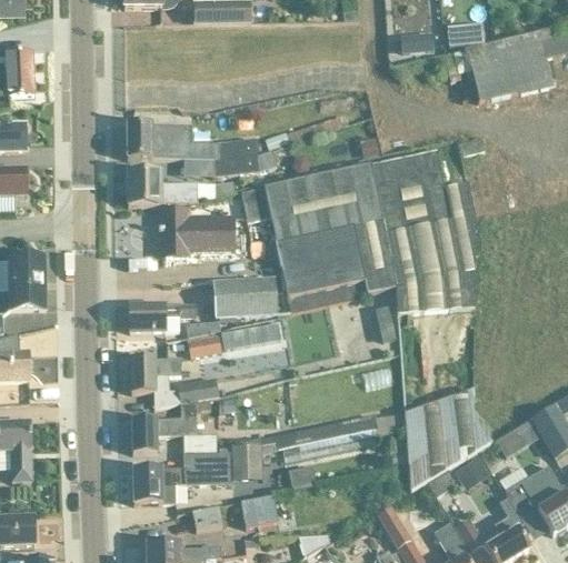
[(0,0),(0,17),(25,18),(23,0),(0,0)]
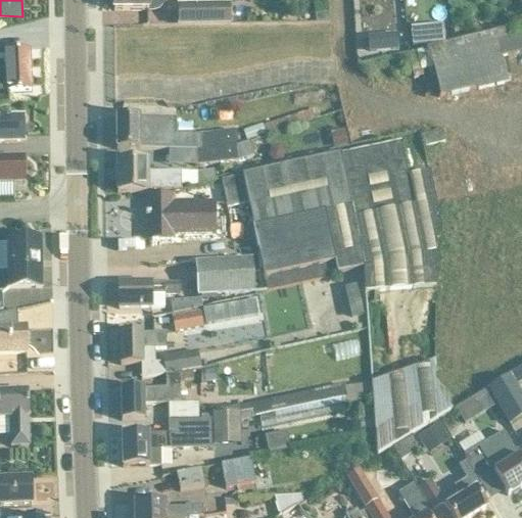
[(180,21),(195,21),(231,20),(231,1),(179,2),(180,21)]
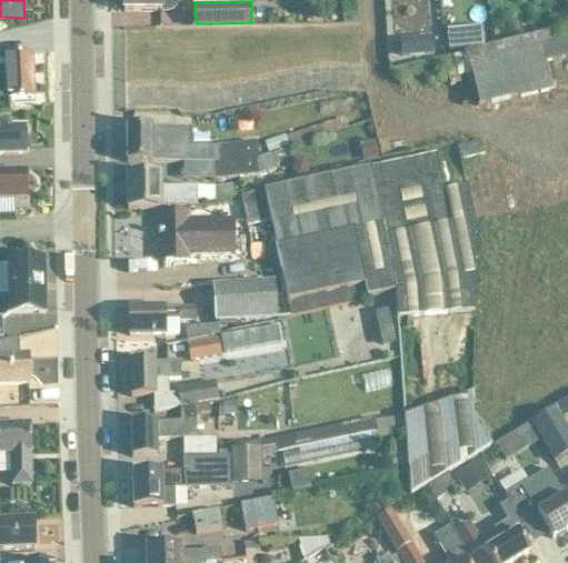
[(376,13),(377,1),(360,1),(359,13),(376,13)]
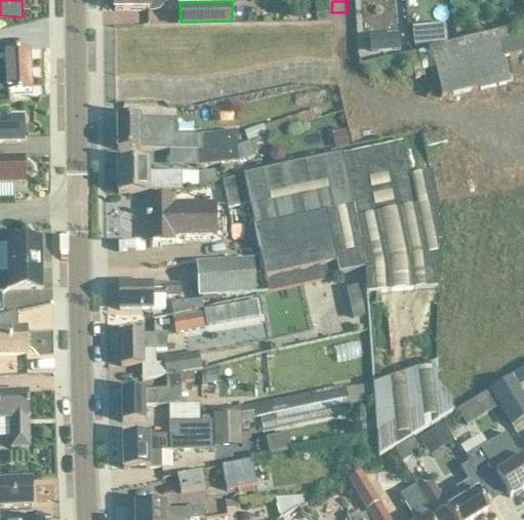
[(329,8),(317,10),(318,20),(331,17),(329,8)]
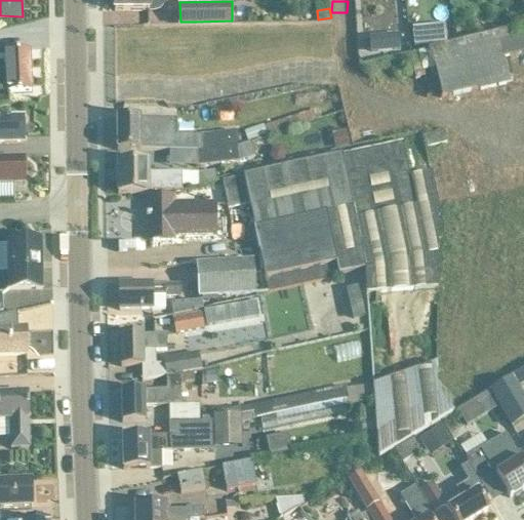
[(505,55),(523,50),(523,22),(431,41),(432,46),(418,48),(424,68),(427,67),(432,90),(440,88),(442,96),(511,83),(505,55)]
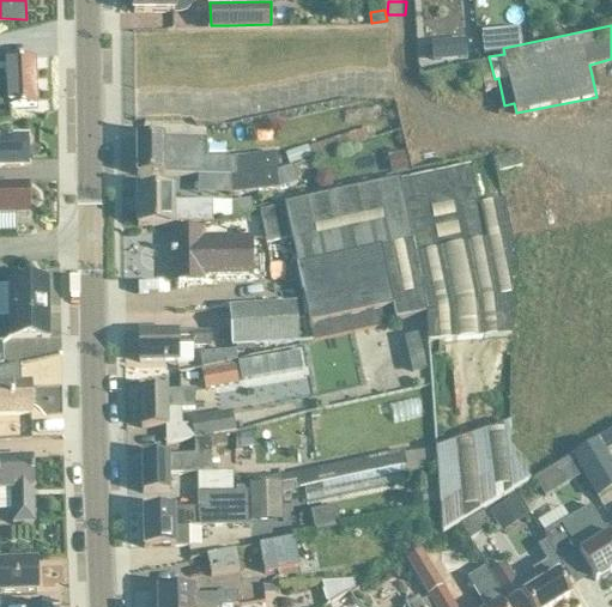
[(465,34),(432,36),(434,55),(467,52),(465,34)]
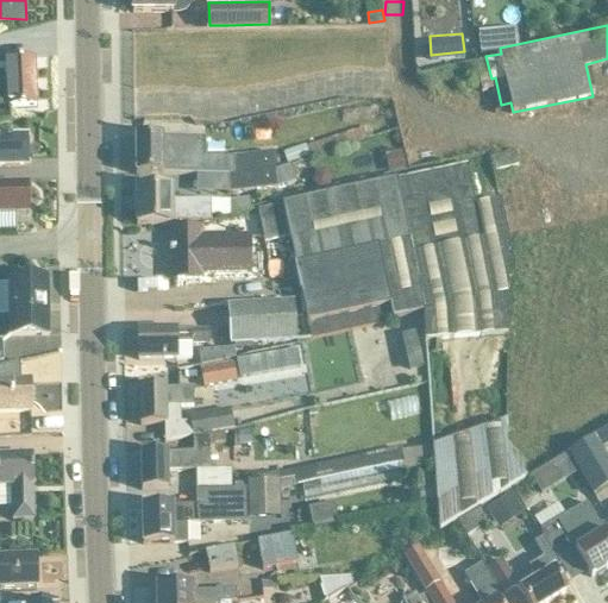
[(0,54),(0,101),(13,101),(37,100),(35,54),(12,54),(0,54)]
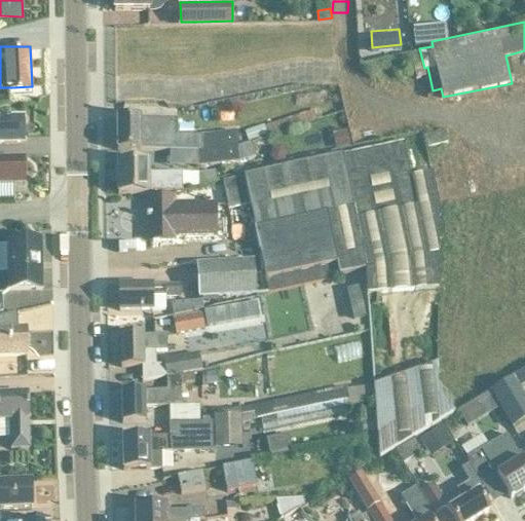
[(0,140),(25,139),(24,114),(11,115),(10,112),(6,112),(6,115),(0,114),(0,140)]
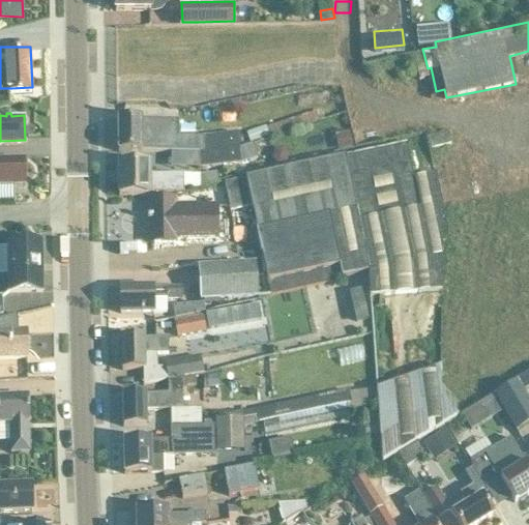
[(119,114),(119,148),(142,147),(142,146),(154,146),(153,129),(142,129),(142,114),(119,114)]
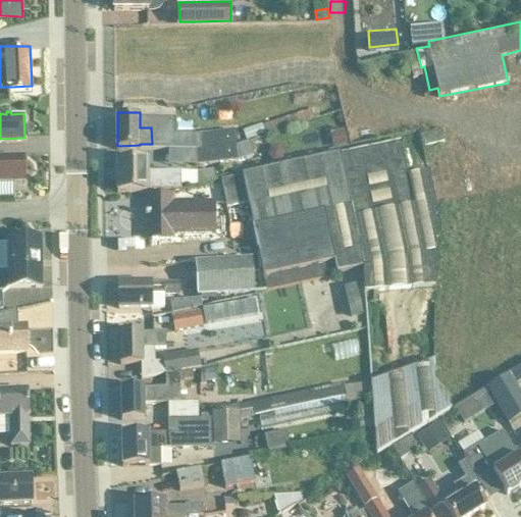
[(262,120),(244,126),(247,137),(265,131),(262,122),(262,120)]
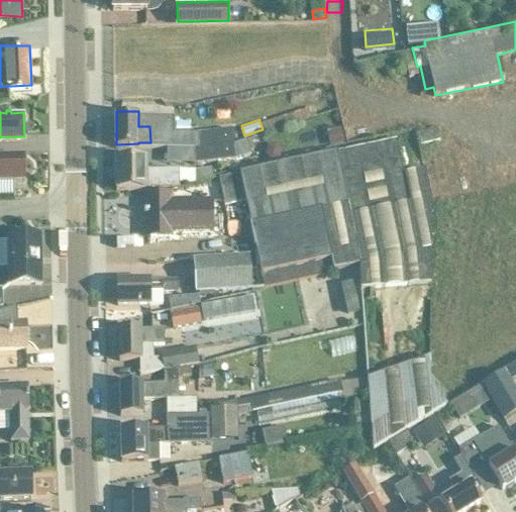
[(341,124),(333,126),(336,138),(344,137),(341,124)]
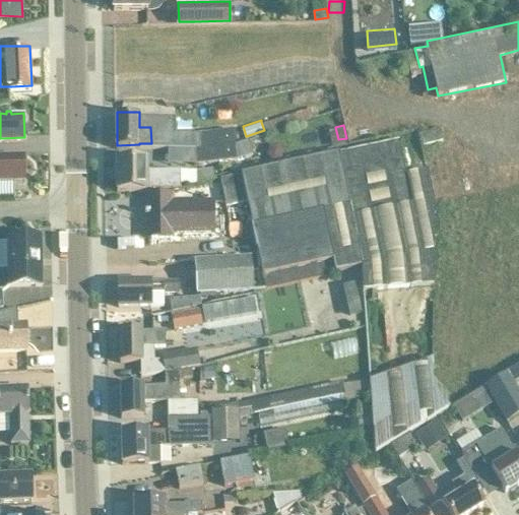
[(284,143),(298,140),(294,126),(281,129),(284,143)]
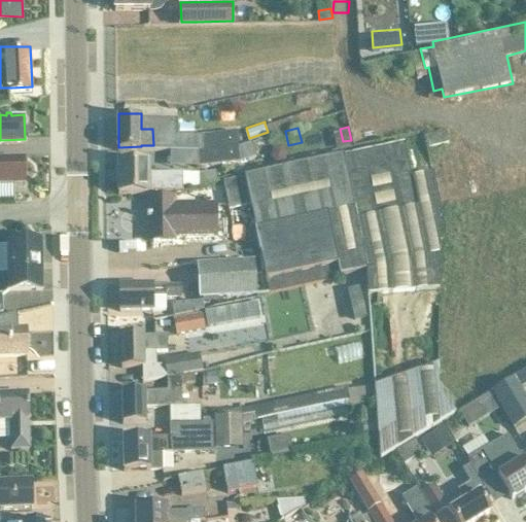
[(236,129),(196,133),(199,163),(239,159),(237,141),(236,129)]
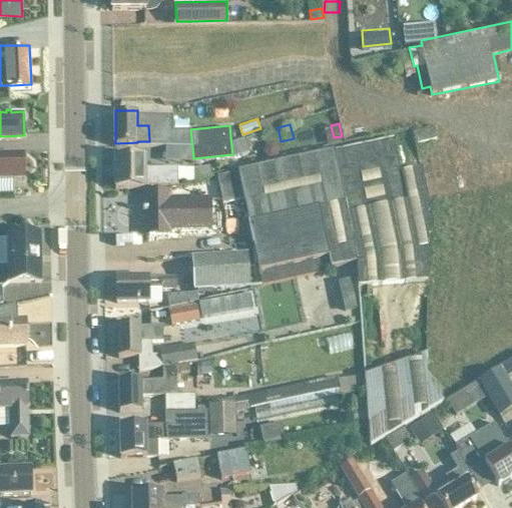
[(423,155),(434,154),(431,125),(420,126),(423,155)]
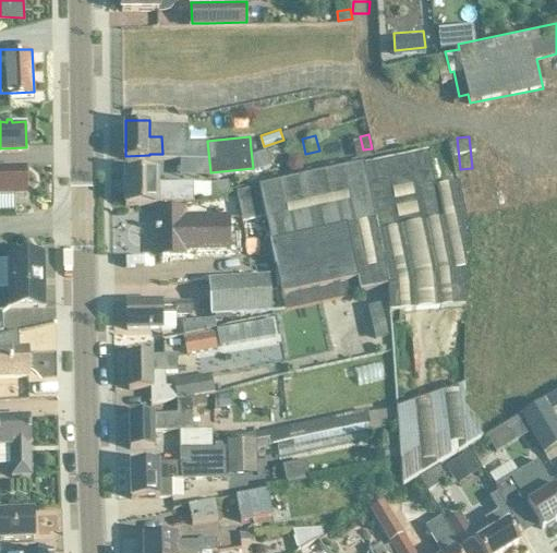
[(363,159),(237,189),(239,196),(243,218),(266,213),(276,259),(278,271),(282,292),(286,307),(362,289),(361,286),(389,279),(390,309),(395,308),(403,308),(465,303),(467,218),(459,179),(448,181),(437,183),(428,146),(364,160),(363,159)]
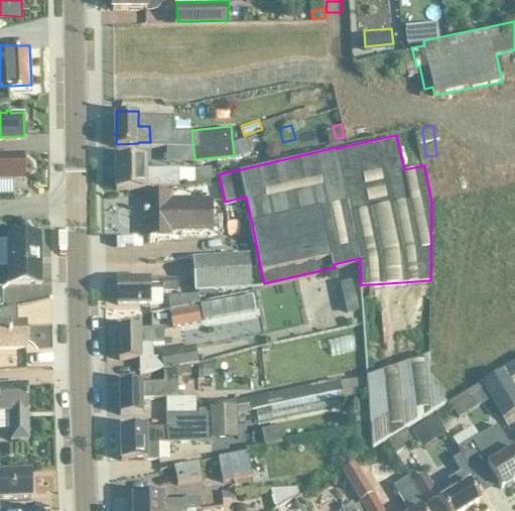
[(249,149),(244,135),(232,138),(234,155),(249,149)]
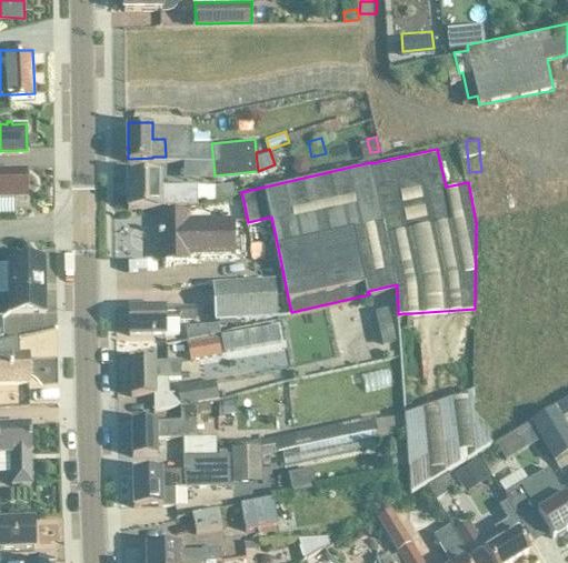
[(27,168),(5,169),(0,168),(0,194),(28,194),(27,168)]
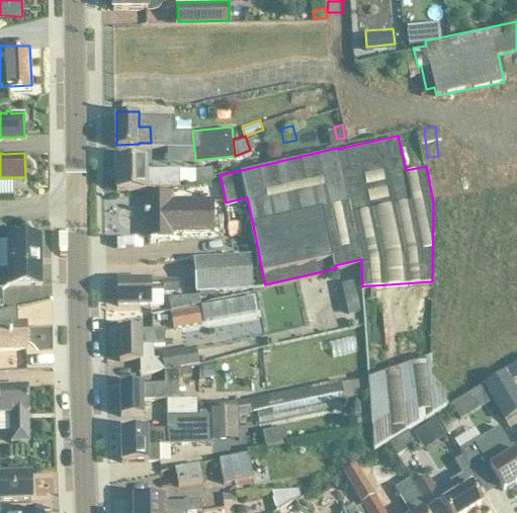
[(146,157),(116,158),(117,187),(146,186),(146,185),(179,184),(179,166),(146,166),(146,157)]
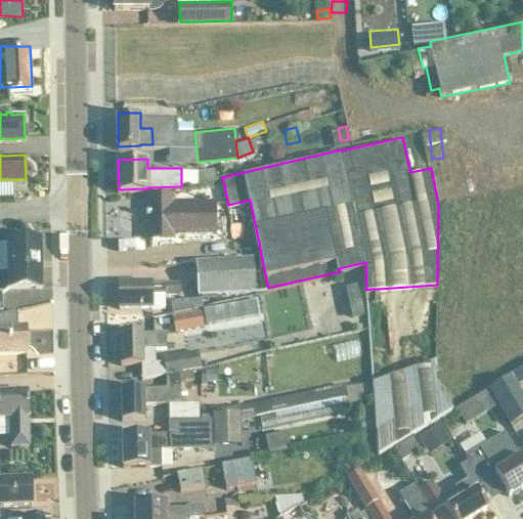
[(215,167),(198,168),(199,181),(216,177),(215,167)]
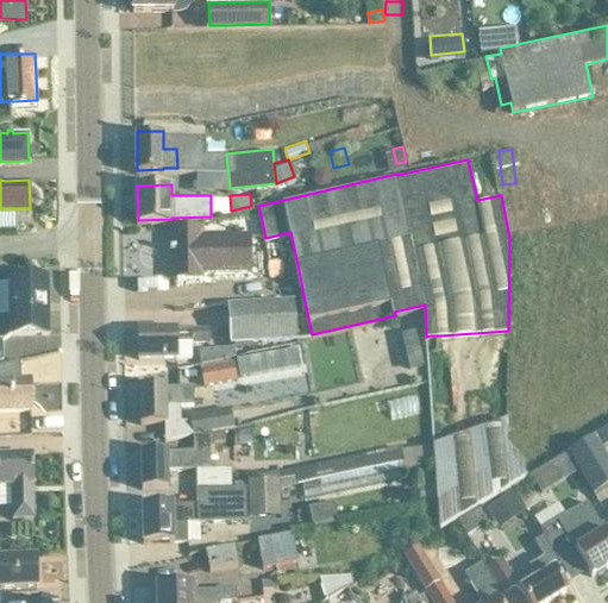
[(170,247),(179,247),(179,274),(202,274),(202,263),(215,263),(215,269),(251,269),(251,232),(201,233),(201,224),(173,224),(173,244),(170,244),(170,247)]
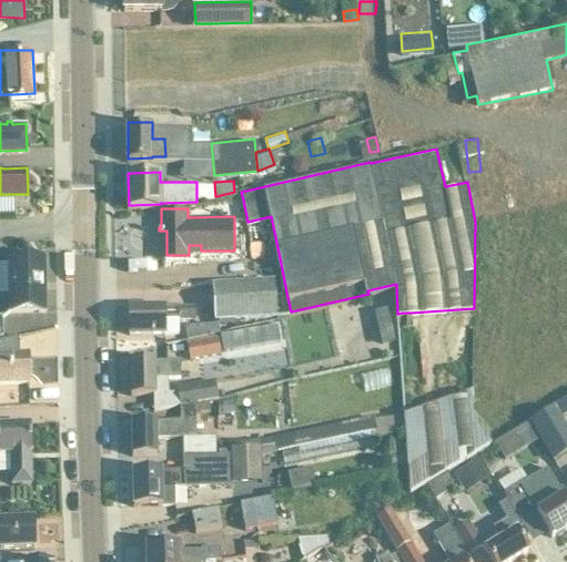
[(46,254),(10,255),(10,308),(47,307),(46,254)]
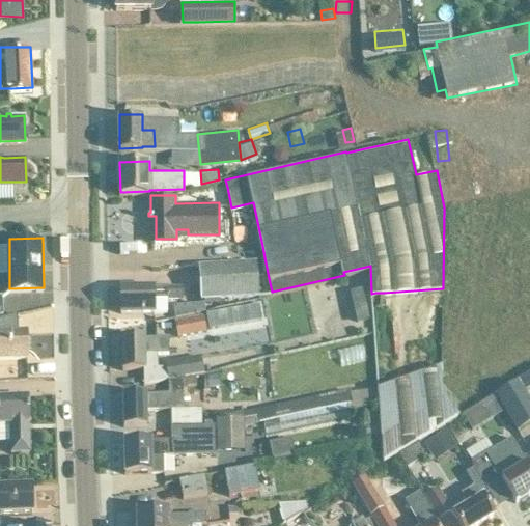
[(256,259),(199,264),(201,296),(259,293),(256,259)]
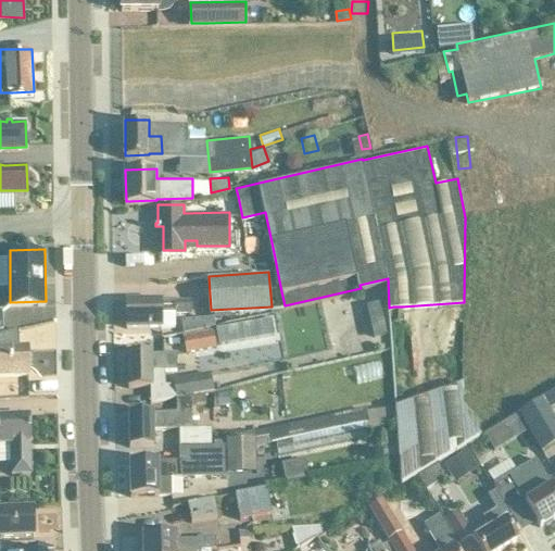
[(127,298),(128,324),(162,324),(176,324),(176,309),(191,309),(191,297),(127,298)]
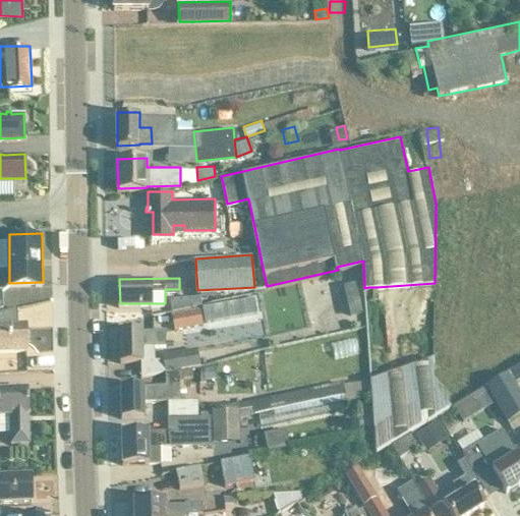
[(356,278),(342,281),(349,311),(363,308),(356,278)]
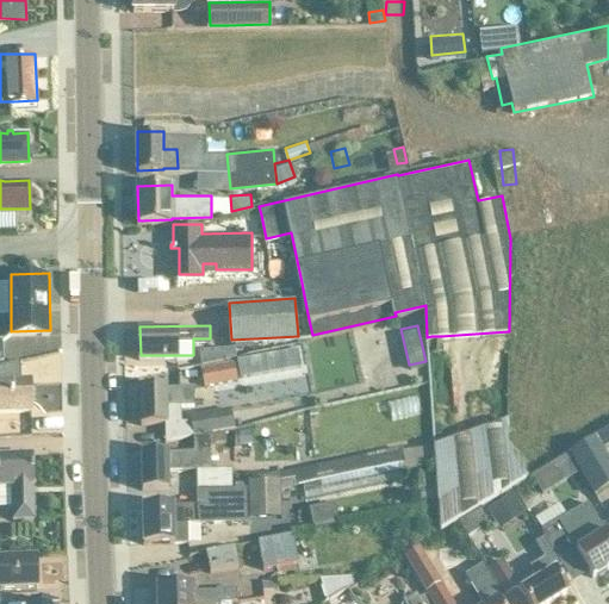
[(441,336),(432,336),(433,348),(442,347),(441,336)]
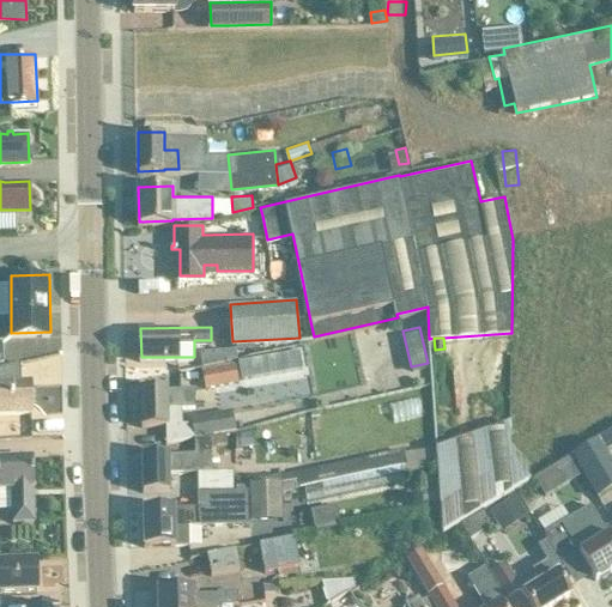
[(225,346),(201,348),(204,362),(228,358),(225,346)]
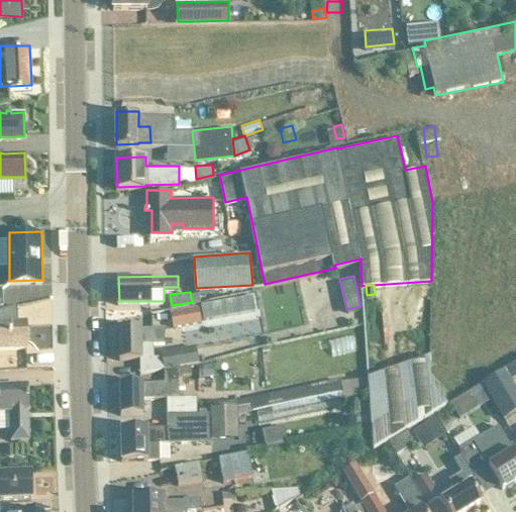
[(253,293),(202,303),(204,316),(255,307),(253,293)]
